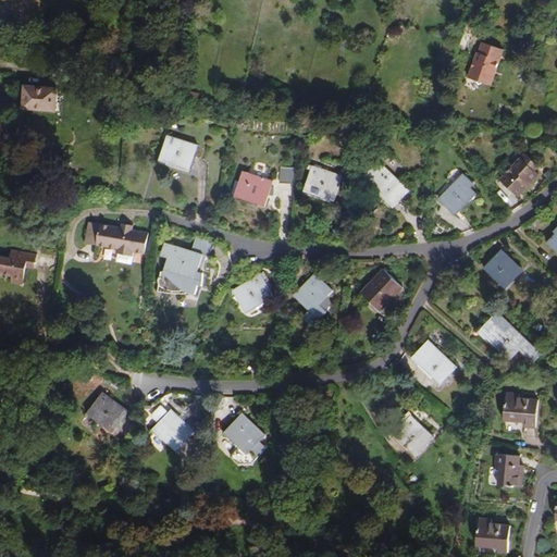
[(503,51),(483,45),(480,54),(478,53),(469,79),(477,83),(479,86),(483,85),(491,87),(503,51)]
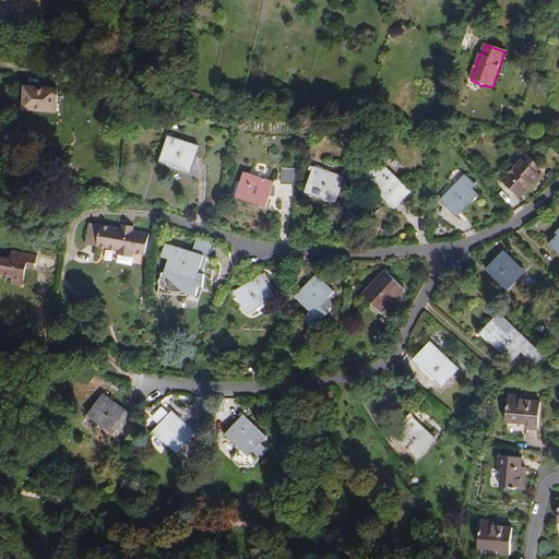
[(58,90),(26,87),(24,109),(56,111),(58,90)]
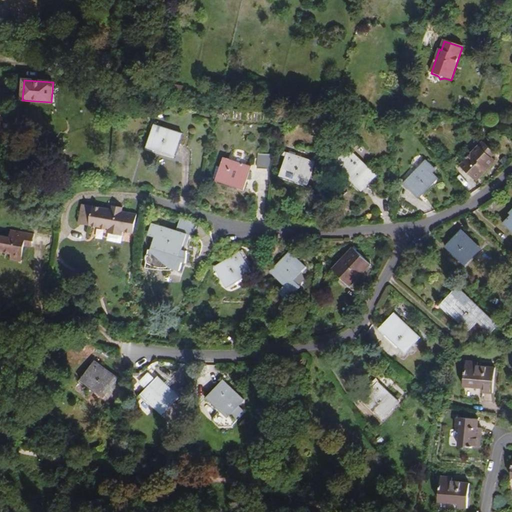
[(183,87),(172,84),(170,91),(182,94),(183,87)]
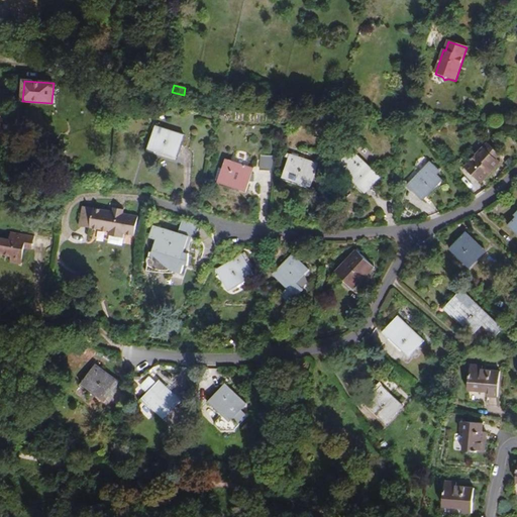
[(184,134),(156,125),(148,148),(177,158),(184,134)]
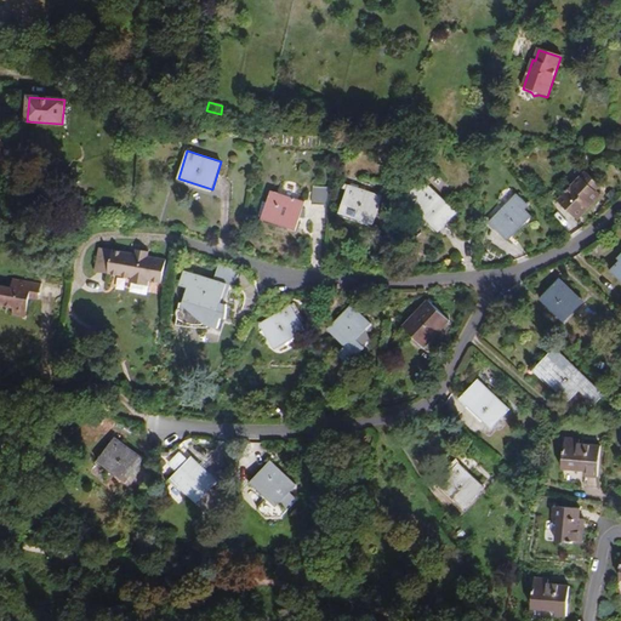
[(581,176),(558,200),(577,217),(599,194),(581,176)]
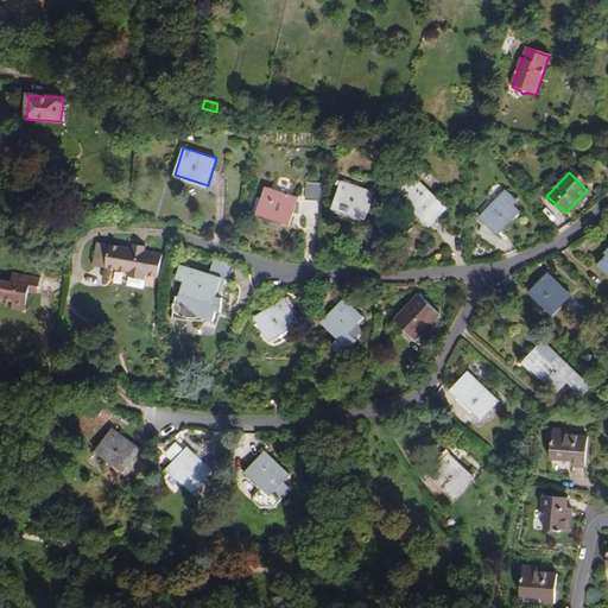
[(407,203),(406,204),(429,227),(447,208),(412,176),(410,179),(403,182),(404,185),(405,185),(399,191),(399,195),(407,203)]
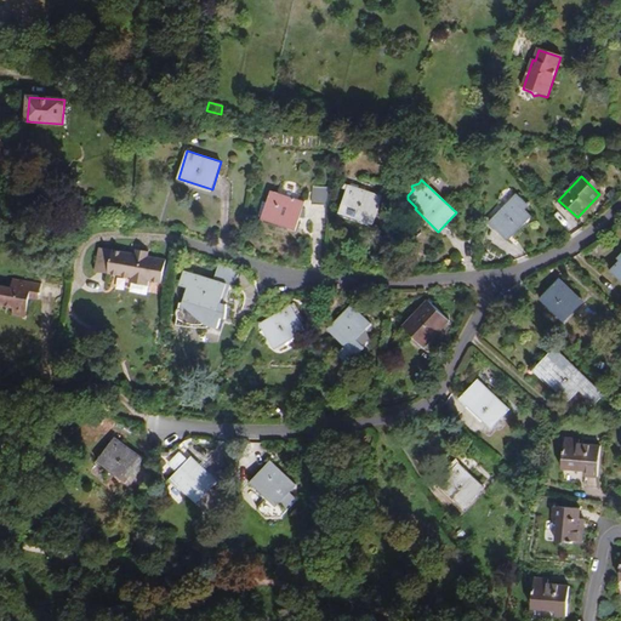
[(313,200),(329,201),(330,183),(314,182),(313,200)]
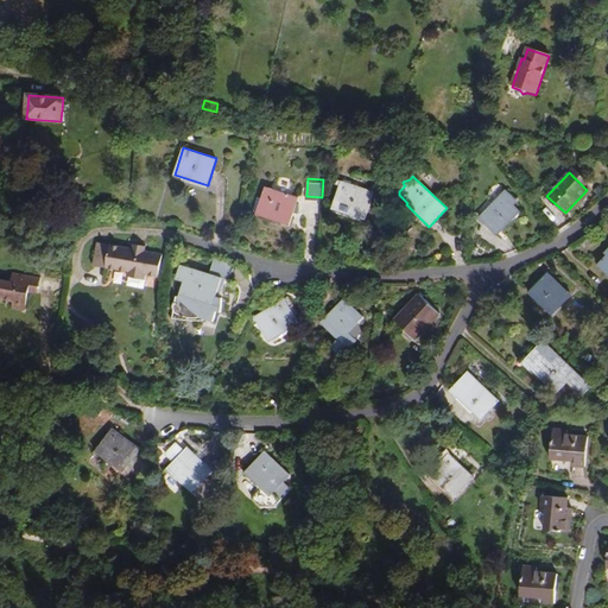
[(374,191),(342,181),(333,208),(366,219),(374,191)]
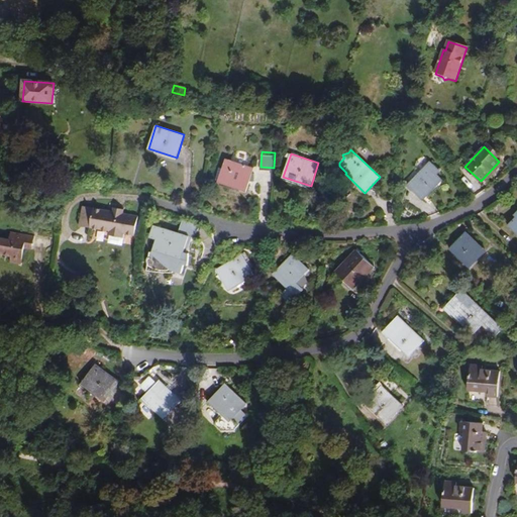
[(254,174),(252,173),(254,168),(226,159),(218,182),(246,191),(250,179),(255,179),(254,174)]
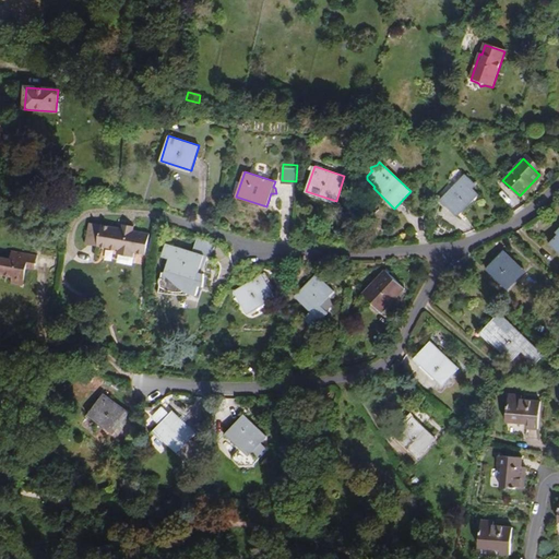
[(465,175),(441,200),(458,215),(478,193),(472,188),(476,185),(465,175)]
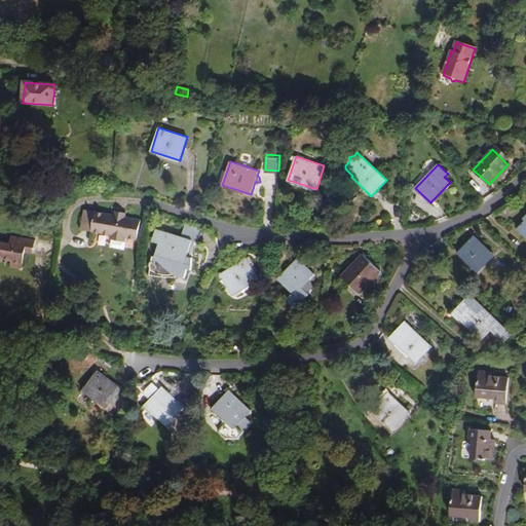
[(116,212),(115,215),(85,210),(81,229),(113,235),(112,239),(124,242),(125,237),(137,240),(141,220),(125,217),(126,213),(116,212)]
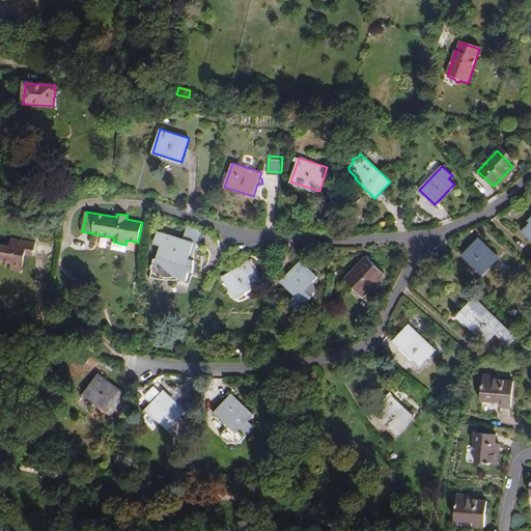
[(189,225),(185,240),(194,243),(198,244),(205,231),(189,225)]
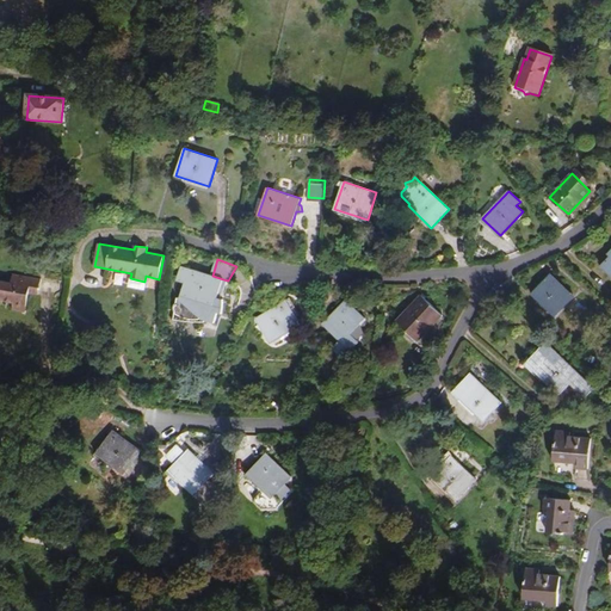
[(213,276),(181,266),(178,279),(185,282),(181,296),(215,306),(217,298),(223,279),(213,276)]
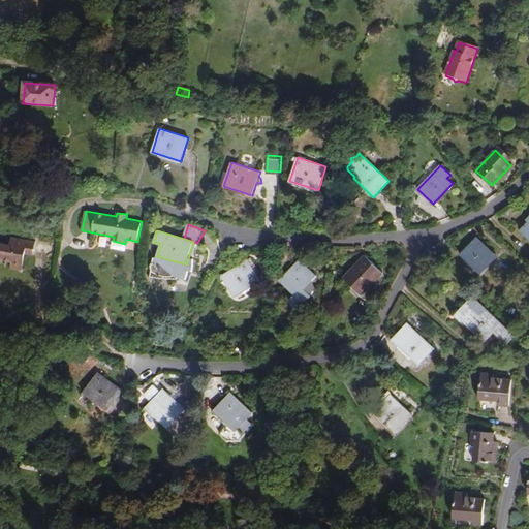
[(476,237),(462,252),(483,272),(497,256),(476,237)]
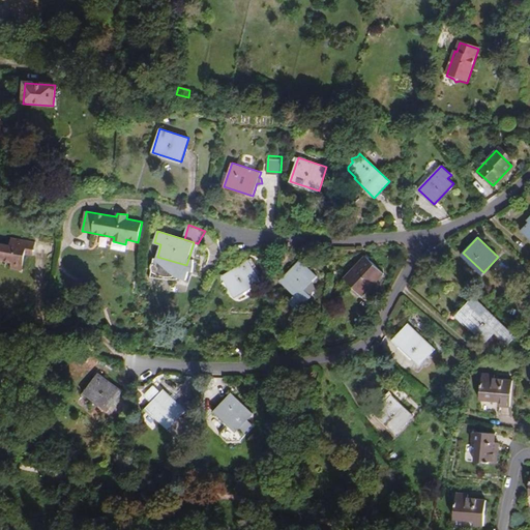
[(27,248),(34,249),(35,242),(11,238),(9,245),(0,243),(0,241),(0,240),(0,261),(12,263),(11,269),(23,271),(26,256),(27,248)]
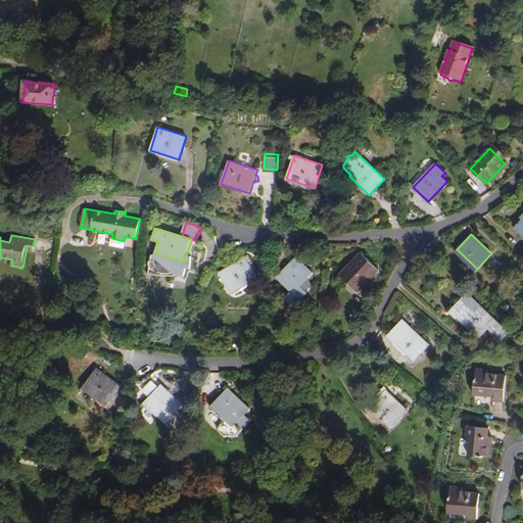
[(184,262),(155,253),(152,251),(150,272),(176,276),(176,274),(185,277),(187,268),(191,269),(191,256),(186,255),(184,262)]
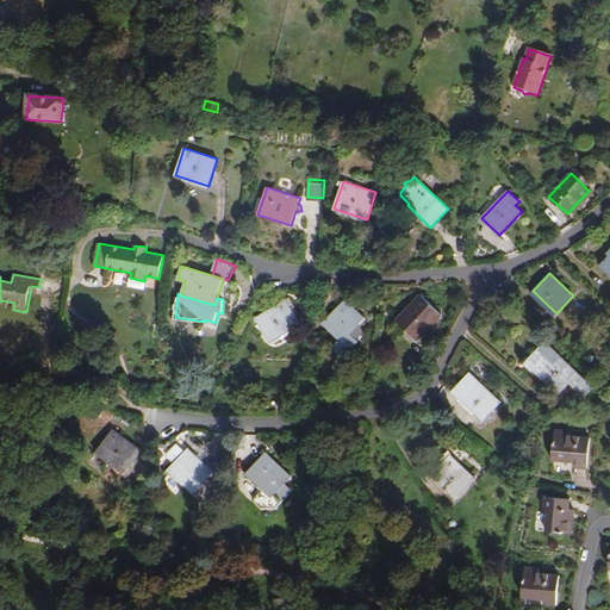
[(422,296),(398,321),(418,340),(442,315),(422,296)]
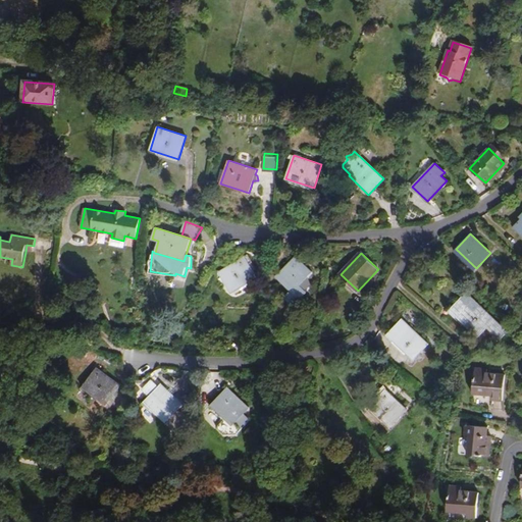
[(246,257),(219,272),(231,293),(258,277),(246,257)]
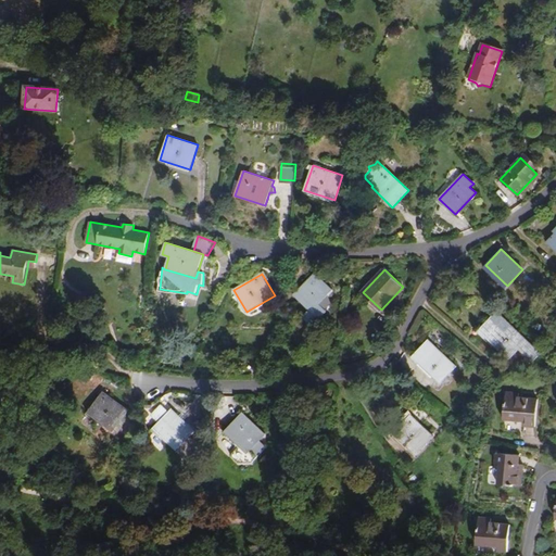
[(312,310),(319,302),(331,289),(315,274),(295,294),(312,310)]
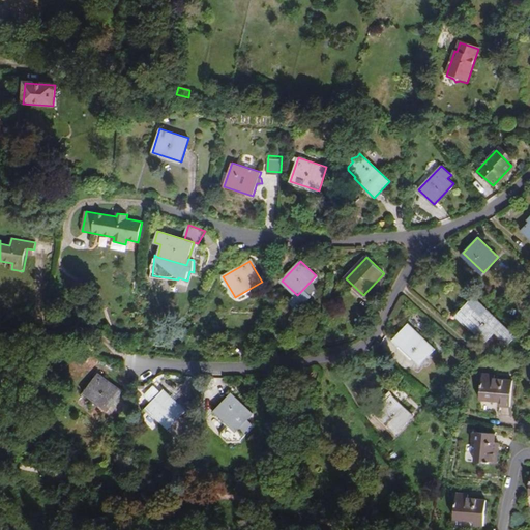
[(314,296),(304,288),(297,295),(290,303),(299,312),(314,296)]
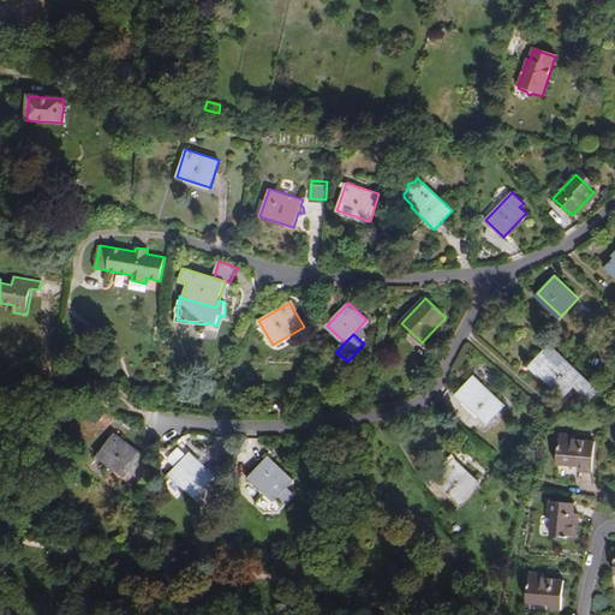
[(549,344),(530,365),(563,396),(574,386),(590,400),(599,390),(549,344)]
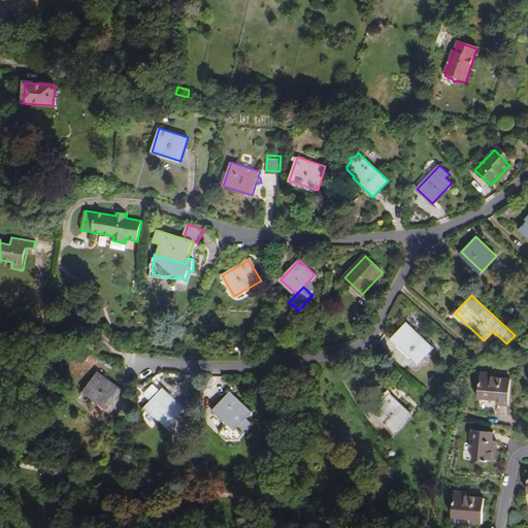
[(414,329),(399,344),(419,363),(433,348),(414,329)]
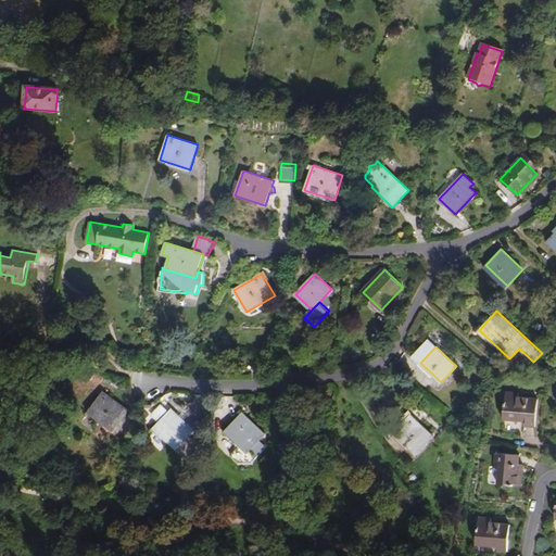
[(103,391),(89,413),(113,430),(128,409),(103,391)]
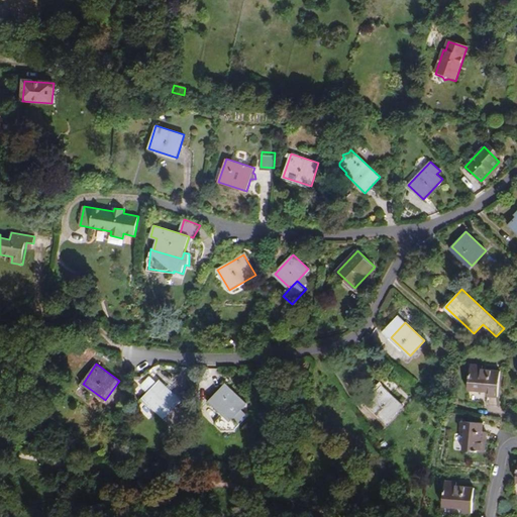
[(483,367),(471,366),(469,391),(489,392),(489,396),(498,397),(500,372),(482,371),(483,367)]
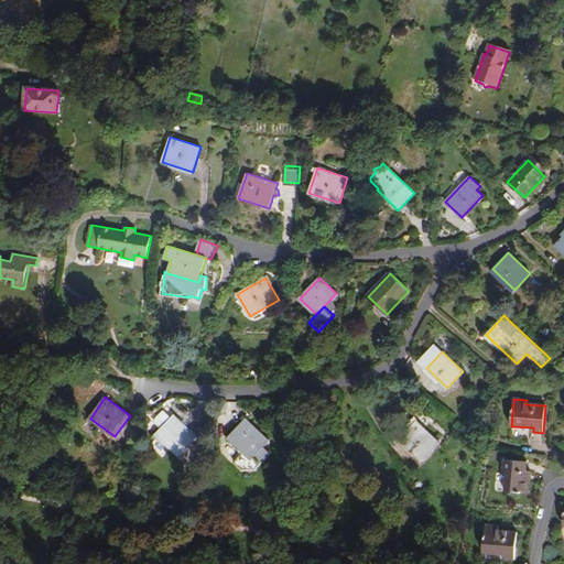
[(153,422),(161,429),(171,418),(163,410),(153,422)]
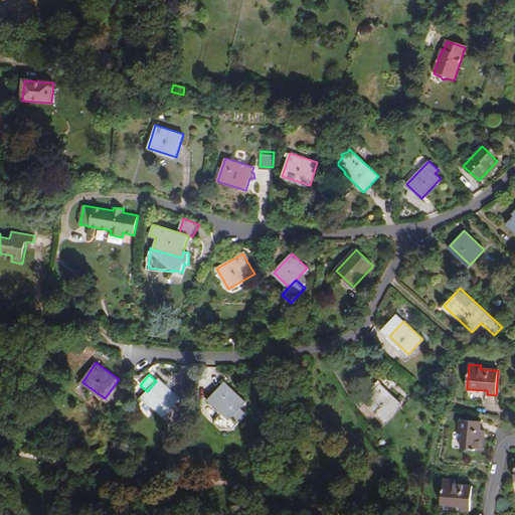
[(156,381),(147,391),(143,396),(164,415),(181,397),(160,378),(156,381)]
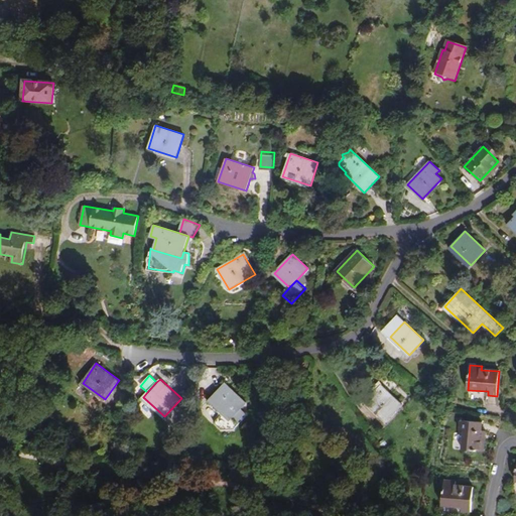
[(379,382),(370,391),(373,393),(365,401),(386,422),(403,405),(379,382)]
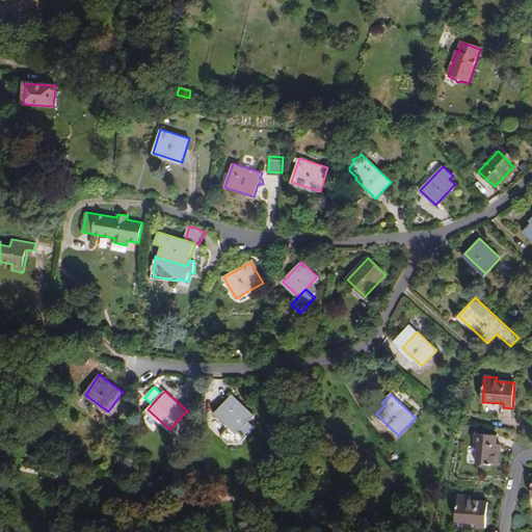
[(216,413),(231,427),(221,436),(229,444),(242,441),(256,426),(248,420),(254,415),(233,395),(216,413)]
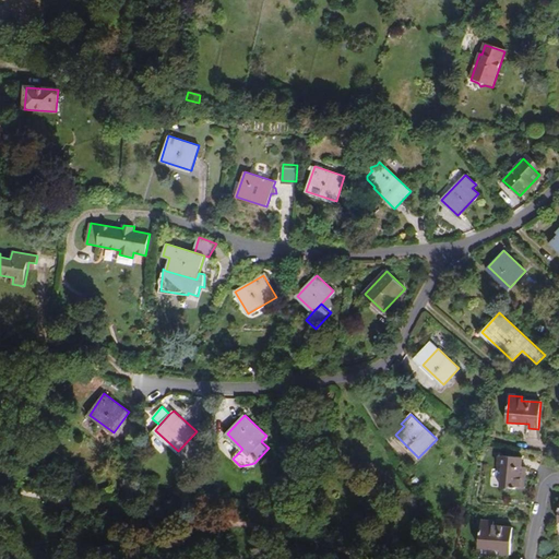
[(522,458),(499,456),(498,466),(503,467),(501,488),(524,489),(526,467),(522,467),(522,458)]
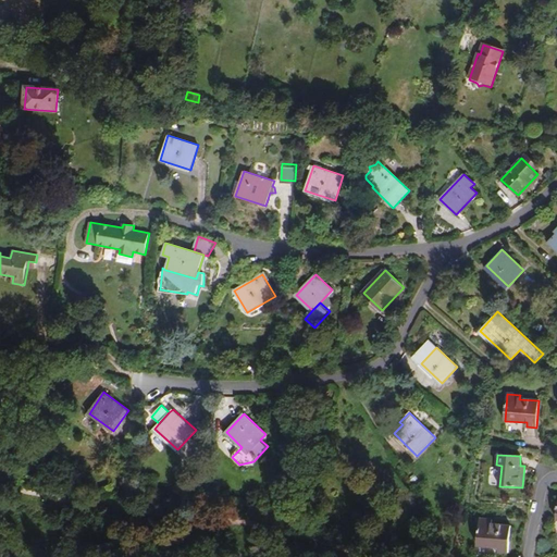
[(493,520),(480,519),(478,545),(499,547),(498,552),(509,553),(511,525),(492,524),(493,520)]
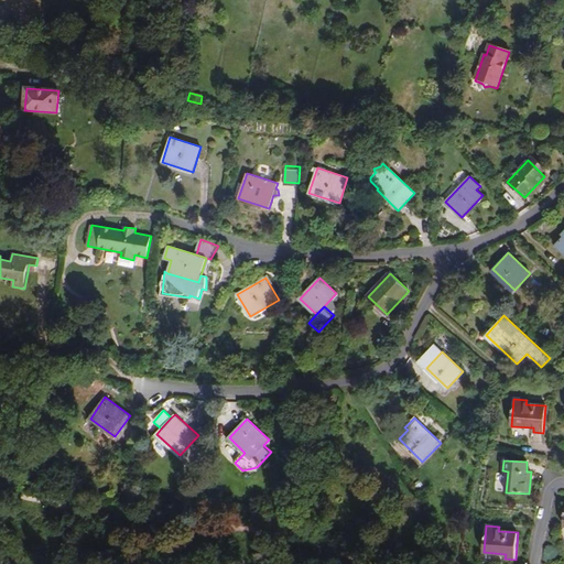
All buildings are outlined.
